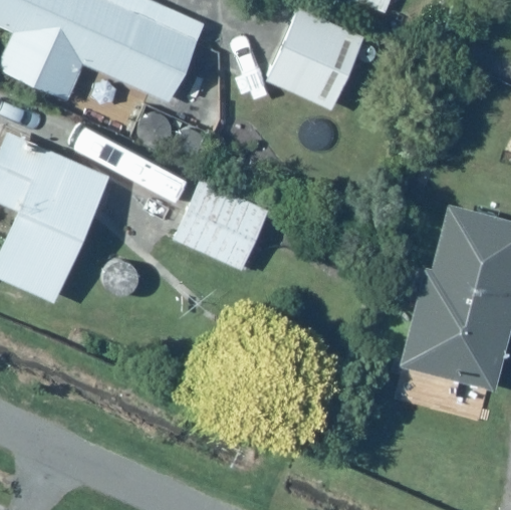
[(203,25),(148,0),(0,0),(0,26),(11,32),(0,54),(0,69),(68,100),(83,66),(167,104),(203,25)]
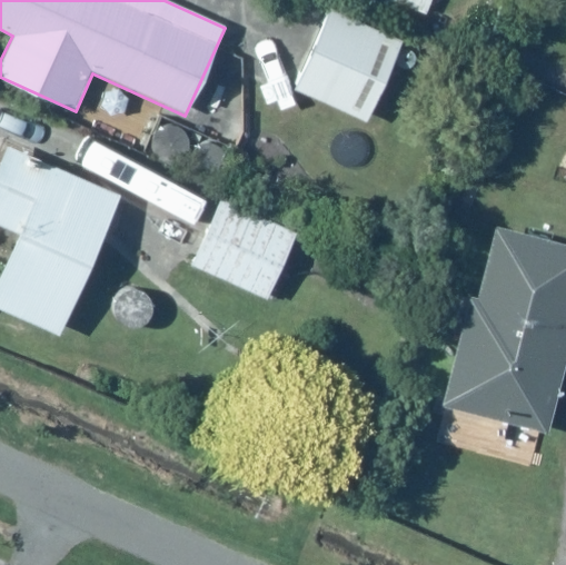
[(385,0),(427,21),(436,0),(385,0)]
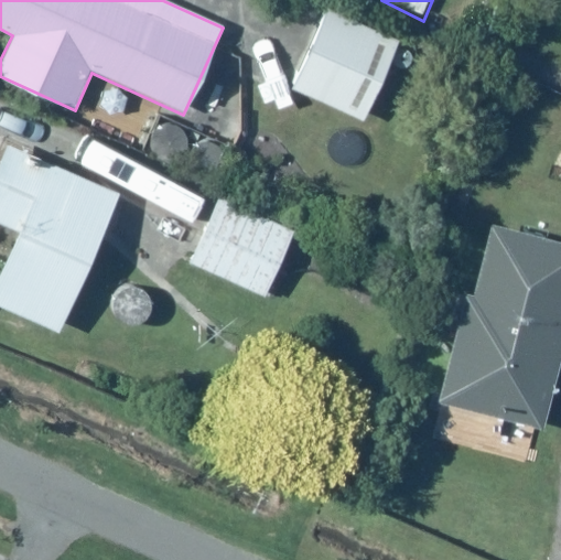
[(402,34),(327,3),(291,90),(365,121),(402,34)]
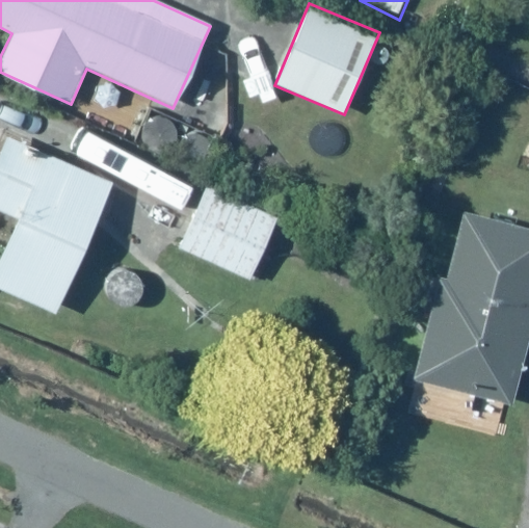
[(111,182),(0,132),(0,208),(15,215),(0,247),(0,286),(53,310),(111,182)]
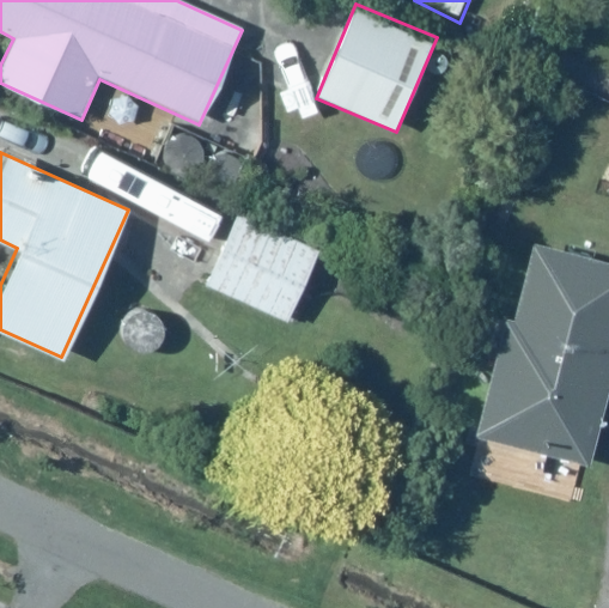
[(243,208),(206,283),(288,323),(326,249),(243,208)]
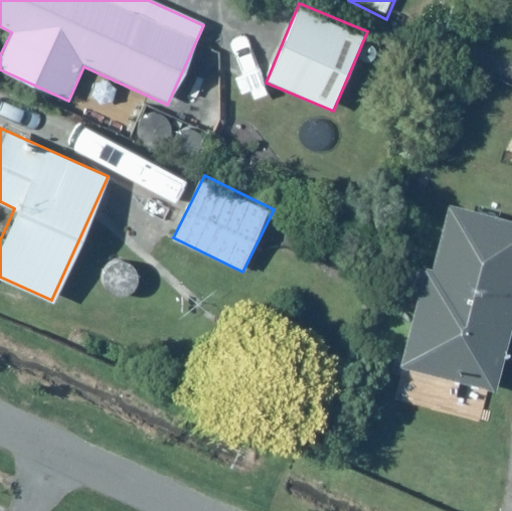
[(511,221),(444,203),(401,362),(498,387),(511,335),(511,221)]
